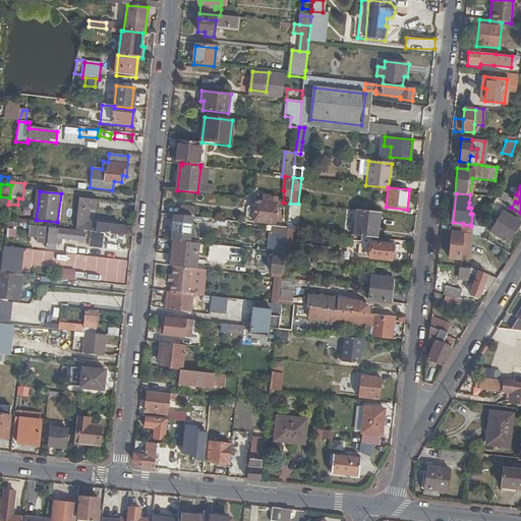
[(0,203),(8,205),(9,197),(0,196),(0,195),(0,203)]
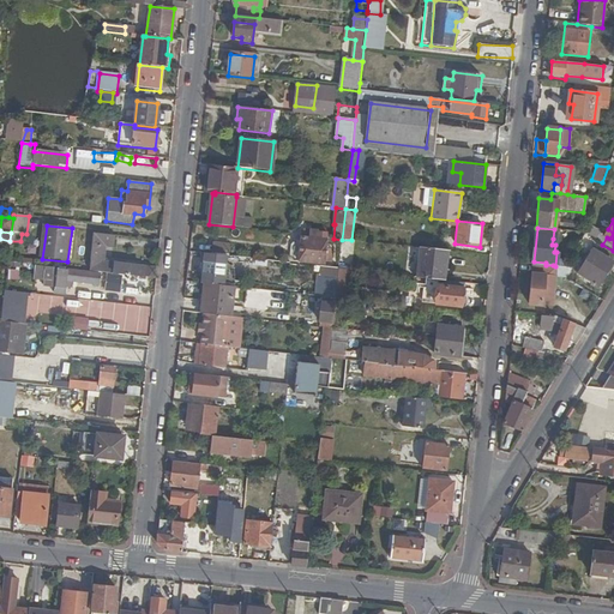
[(94,234),(90,262),(108,264),(109,247),(118,247),(119,236),(94,234)]
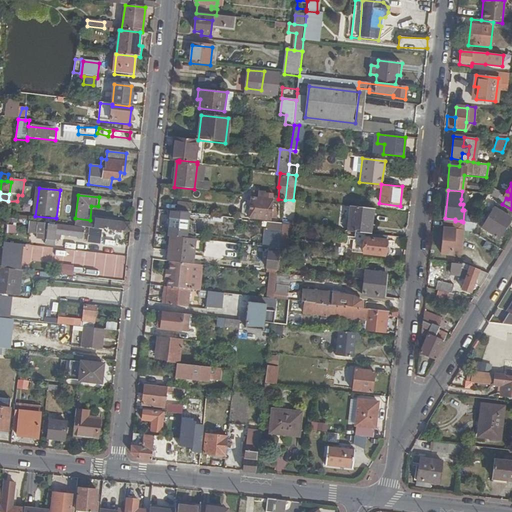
[(249,218),(271,220),(273,200),(252,198),(249,218)]
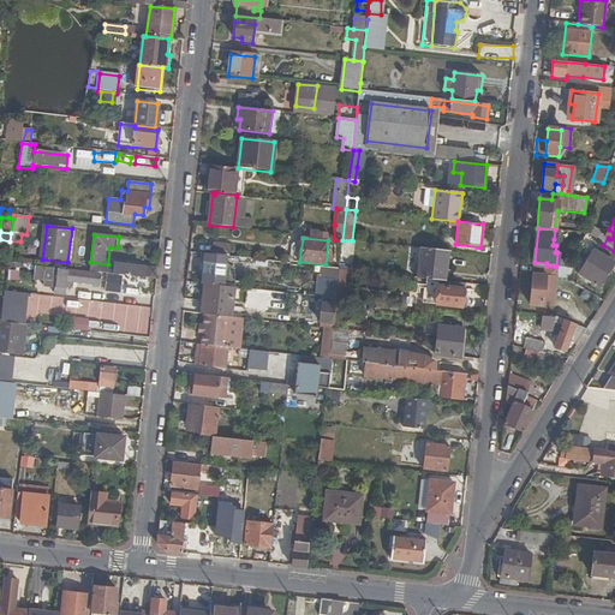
[(212,255),(224,256),(228,256),(230,246),(213,244),(212,255)]
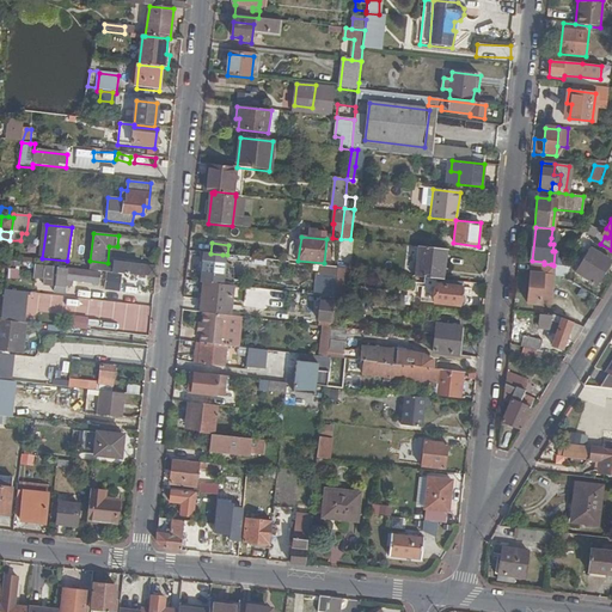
[(416,276),(442,280),(446,250),(420,248),(416,276)]
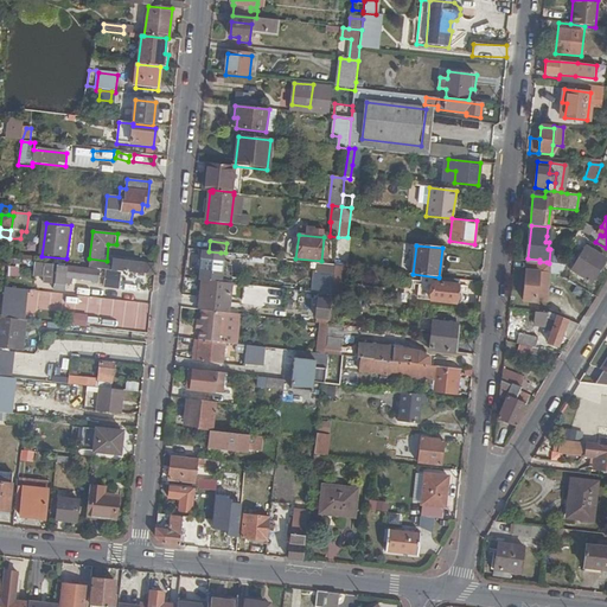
[(569,269),(589,282),(590,280),(593,282),(598,275),(594,274),(598,268),(601,269),(605,263),(602,261),(604,259),(583,246),(569,269)]
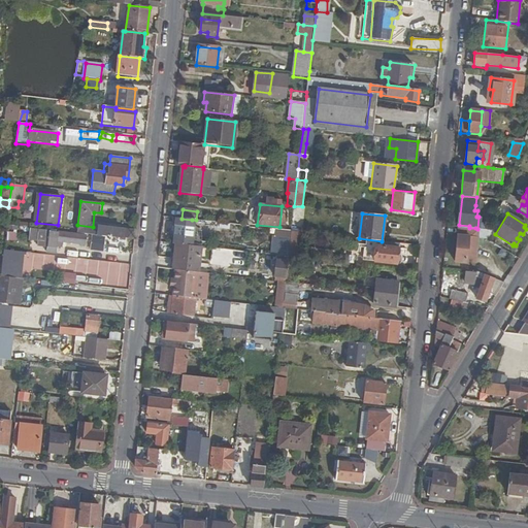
[(172,243),(177,244),(191,245),(194,226),(192,226),(176,224),(174,224),(172,243)]
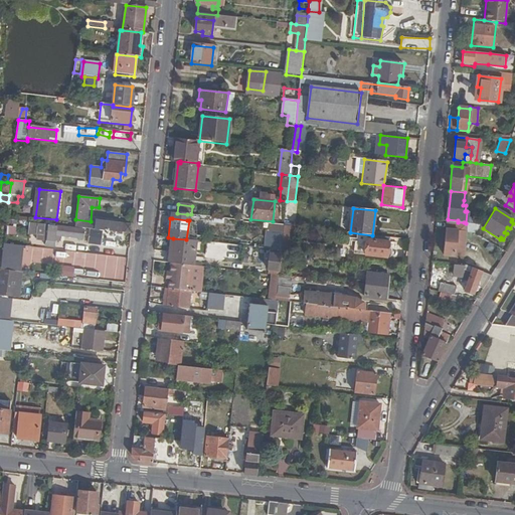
[(75,219),(74,227),(90,228),(128,233),(129,225),(91,221),(75,219)]
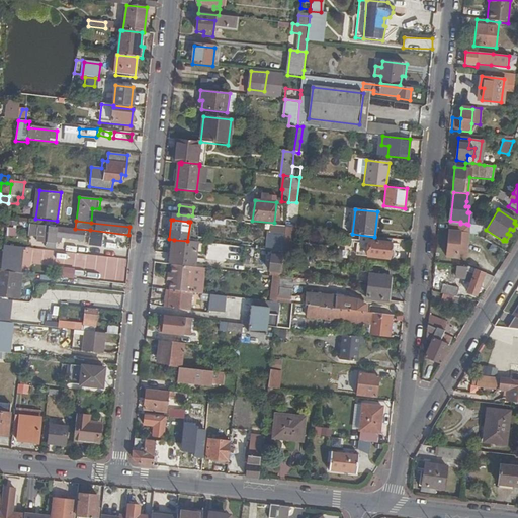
[(460,224),(450,223),(446,256),(457,257),(460,232),(465,233),(466,224),(460,224)]
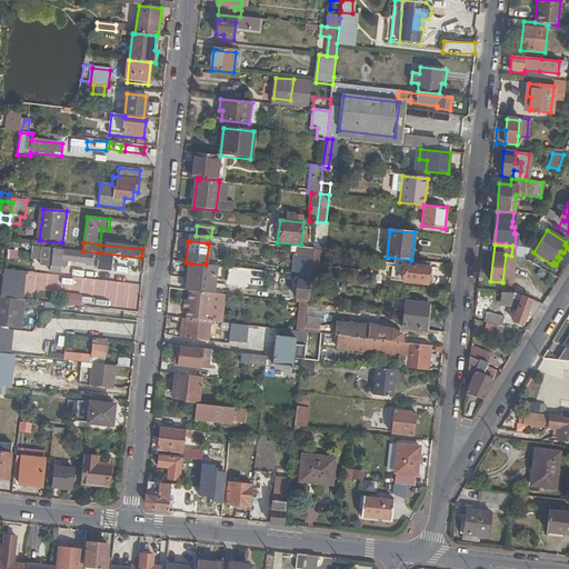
[(300,256),(313,258),(315,249),(301,247),(300,256)]
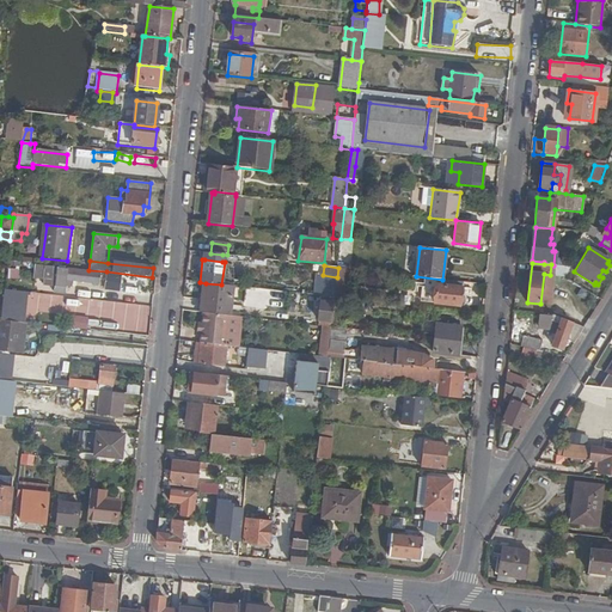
[(51,271),(51,268),(34,267),(32,279),(42,280),(42,286),(54,287),(53,294),(62,294),(67,289),(63,289),(65,281),(98,283),(98,273),(56,269),(55,271),(51,271)]
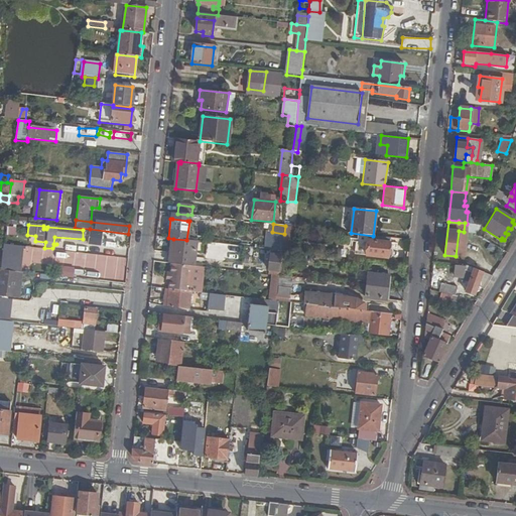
[(284,234),(272,232),(271,250),(277,251),(282,251),(284,234)]
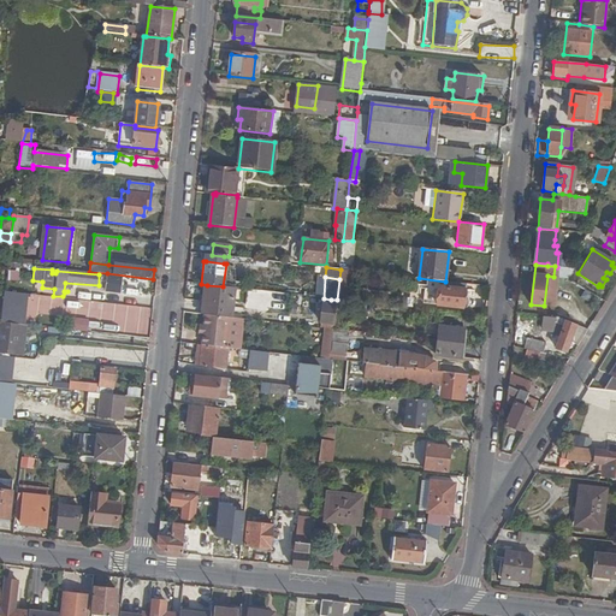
[(207,285),(202,315),(205,315),(227,318),(232,318),(236,289),(223,286),(207,285)]
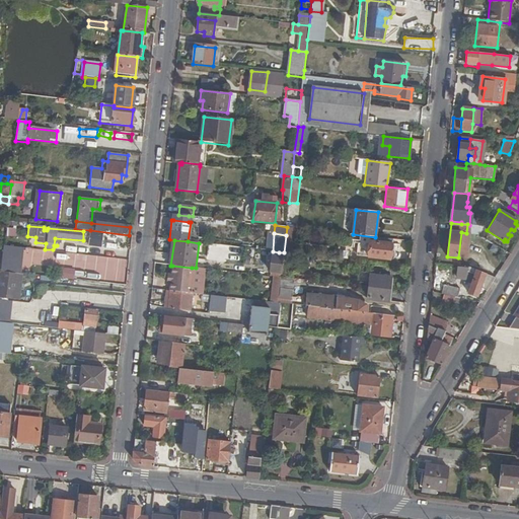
[(368,257),(389,261),(391,244),(370,241),(368,257)]
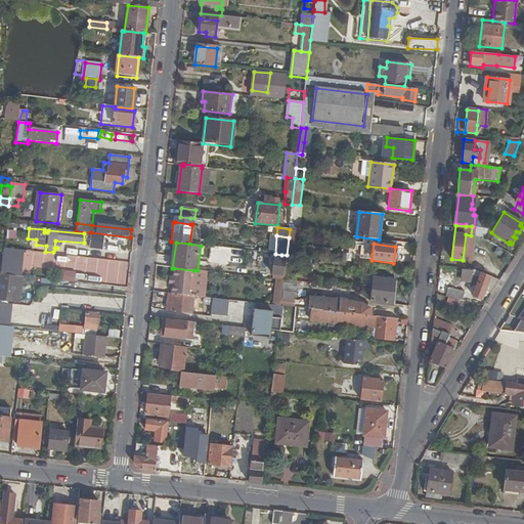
[(18,276),(22,251),(4,249),(1,274),(16,275),(18,276)]
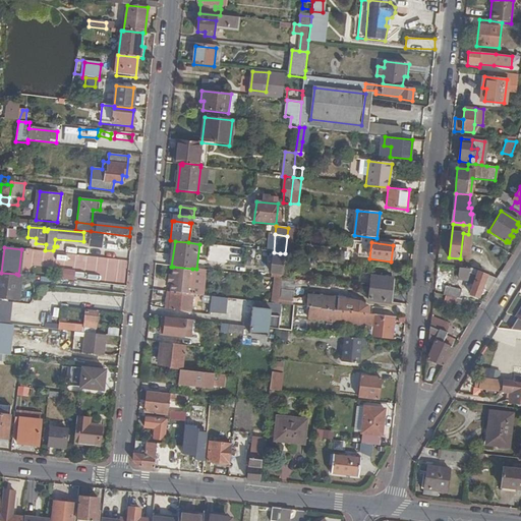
[(128,270),(129,259),(24,249),(22,270),(32,271),(32,266),(69,269),(68,277),(117,282),(117,283),(124,284),(125,270),(128,270)]
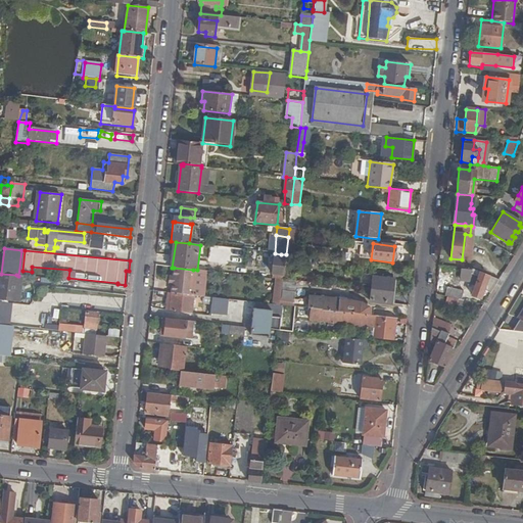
[(273,274),(283,275),(285,258),(275,257),(273,274)]
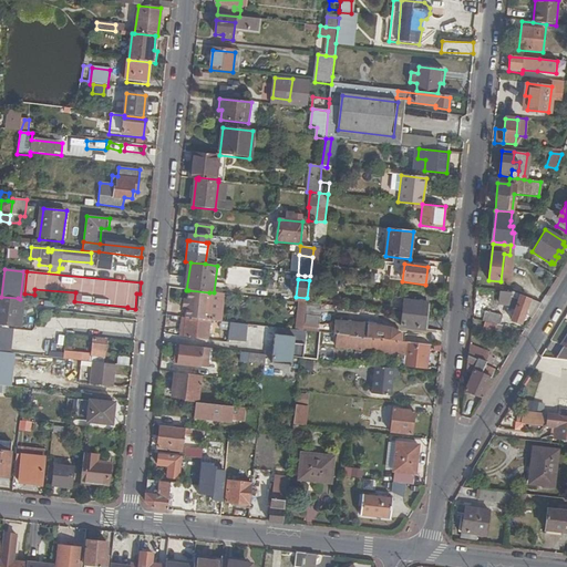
[(187,318),(207,320),(209,292),(188,290),(187,301),(186,311),(185,318),(187,318)]
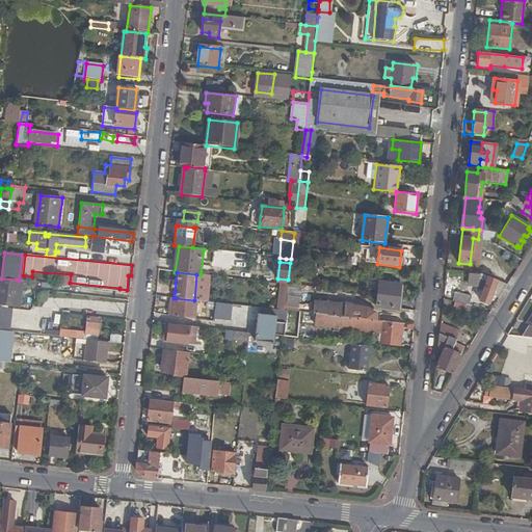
[(491,295),(498,299),(507,284),(480,274),(469,272),(468,283),(479,284),(488,288),(493,291),(491,295)]
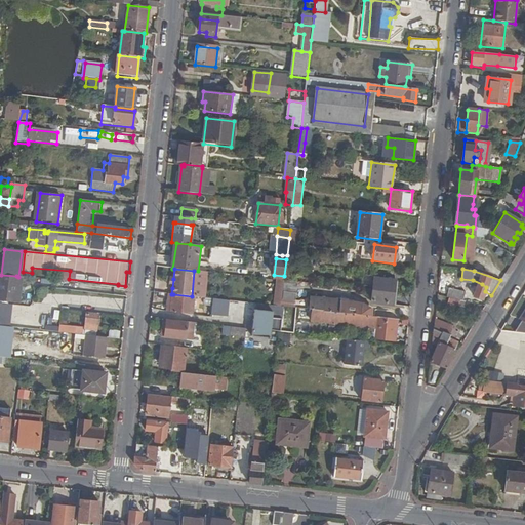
[(61,272),(57,279),(67,282),(70,274),(61,272)]
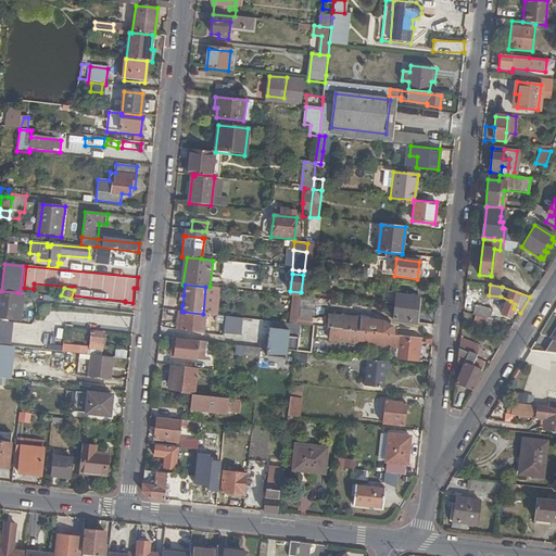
[(395,304),(393,321),(415,324),(418,298),(396,295),(397,292),(386,290),(384,302),(395,304)]
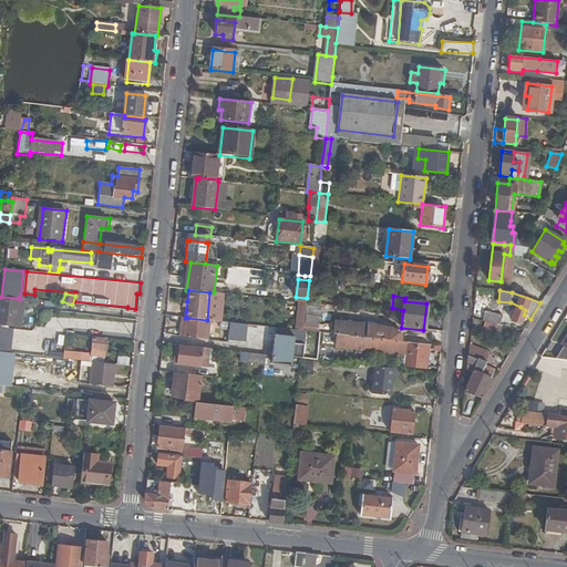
[(18,298),(1,297),(0,305),(0,326),(14,327),(18,298)]
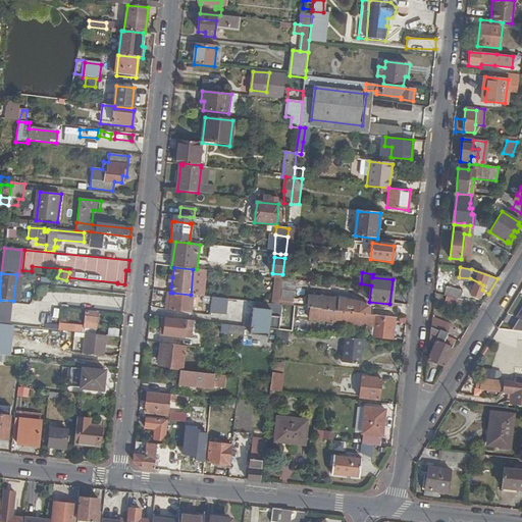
[(274,304),(279,305),(280,299),(281,283),(282,279),(277,278),(274,304)]
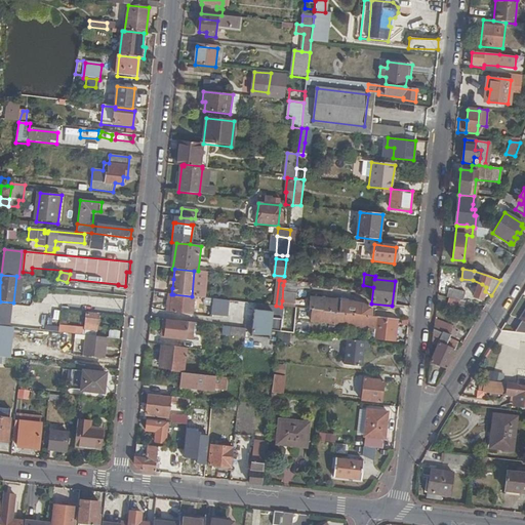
[(482,299),(485,291),(486,287),(482,284),(482,285),(478,284),(473,296),(482,299)]
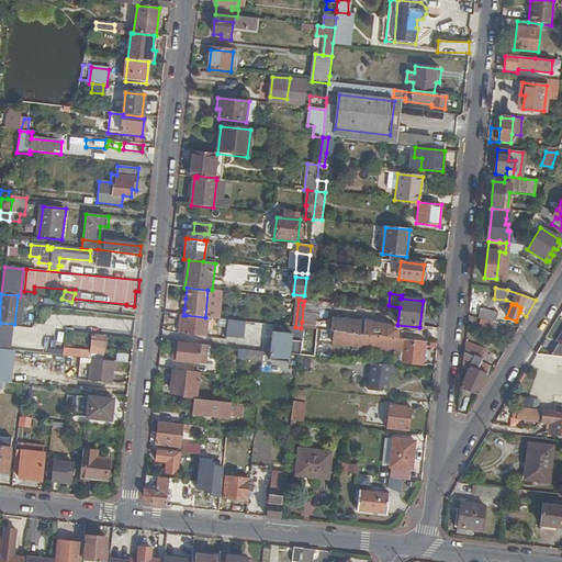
[(303,305),(302,322),(316,324),(317,306),(303,305)]
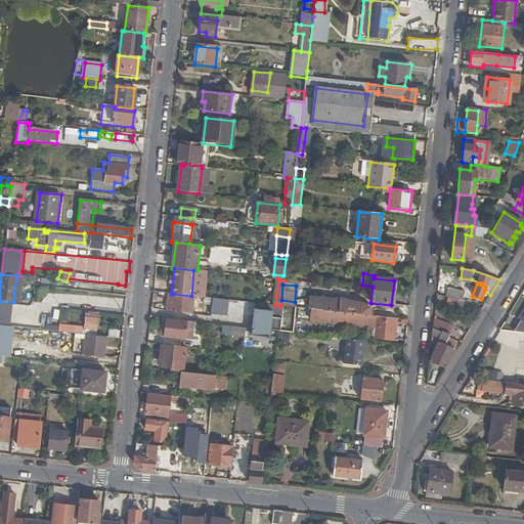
[(446,288),(444,296),(447,297),(459,299),(461,300),(463,293),(446,288)]
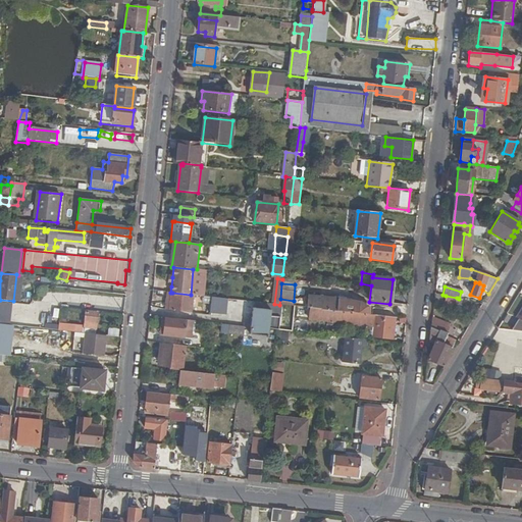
[(172,293),(169,318),(192,320),(195,295),(191,295),(172,293)]
